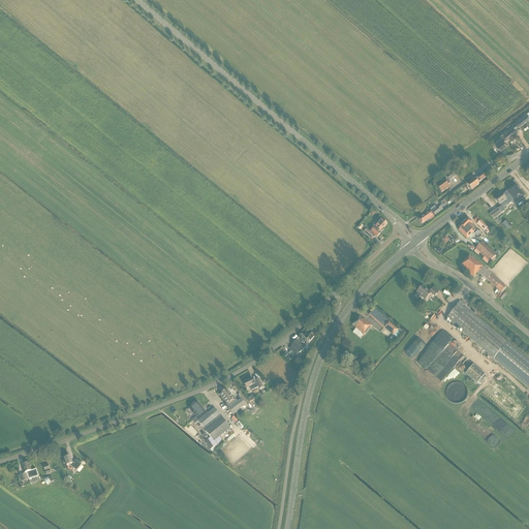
[(528,118),(526,114),(517,121),(520,125),(528,118)]
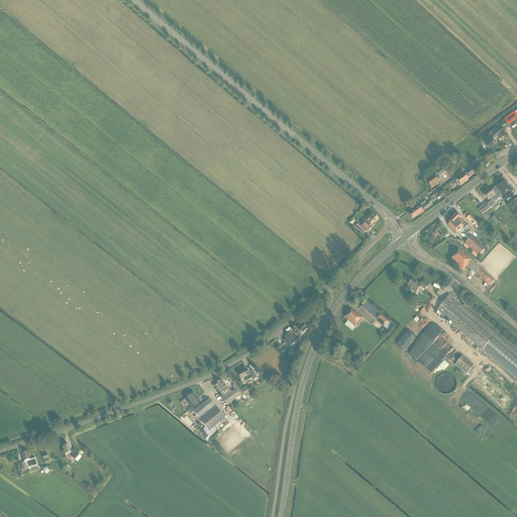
[(490,134),(484,139),(490,146),(496,141),(492,137),(495,135),(496,136),(502,131),(498,126),(492,130),(489,133),(490,134)]
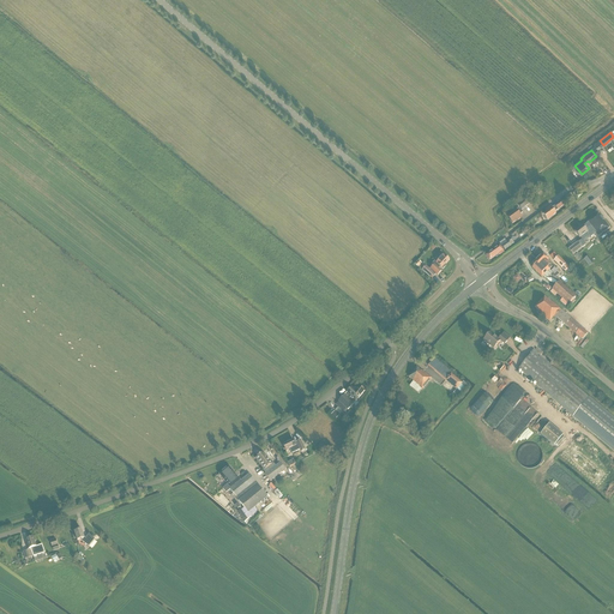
[(518,205),(522,210),(528,205),(524,200),(518,205)]
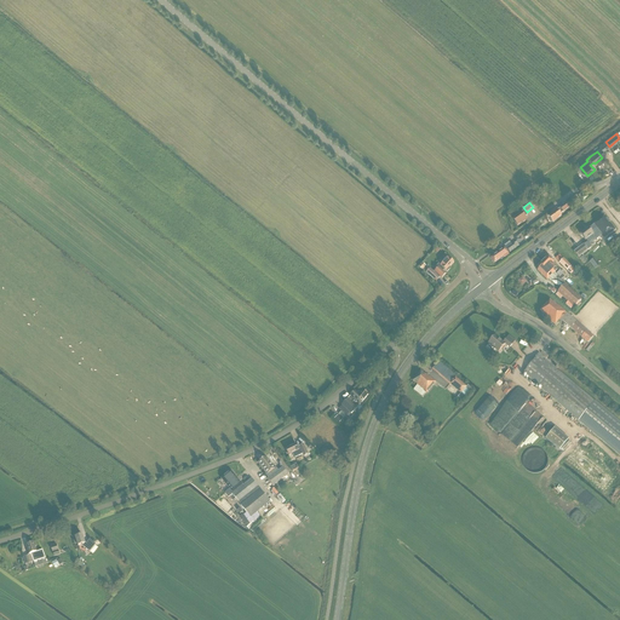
[(549,217),(552,223),(562,216),(561,214),(570,207),(568,202),(557,211),(556,208),(551,212),(552,214),(549,217)]
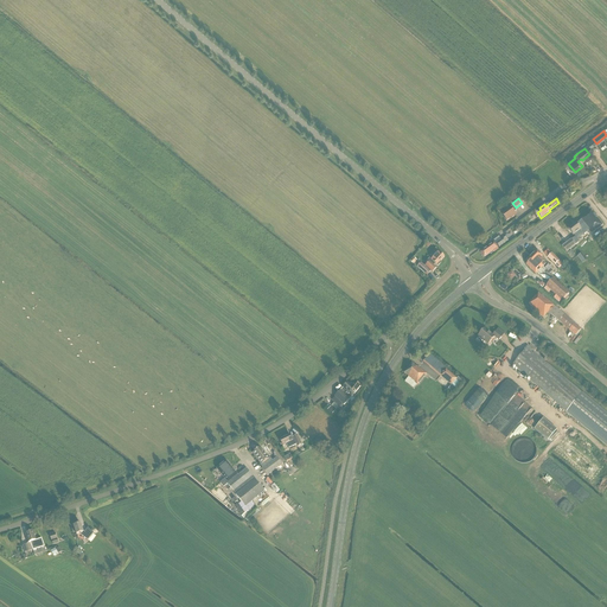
[(512,218),(516,216),(513,212),(516,211),(513,206),(502,215),(506,221),(511,217),(512,218)]
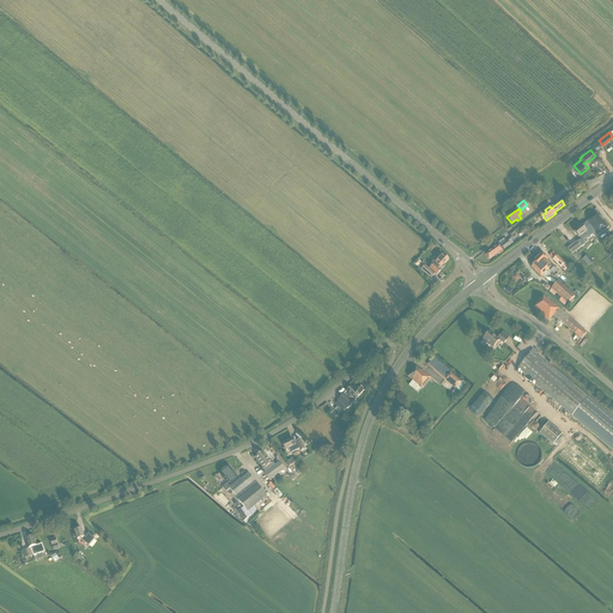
[(582,226),(574,232),(578,238),(587,232),(586,230),(590,226),(595,234),(606,224),(598,213),(586,223),(587,223),(582,226)]
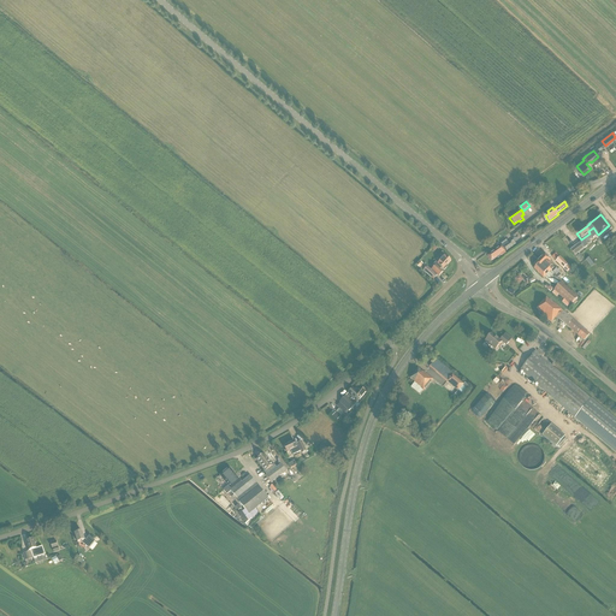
[(580,243),(570,250),(574,256),(584,249),(580,243)]
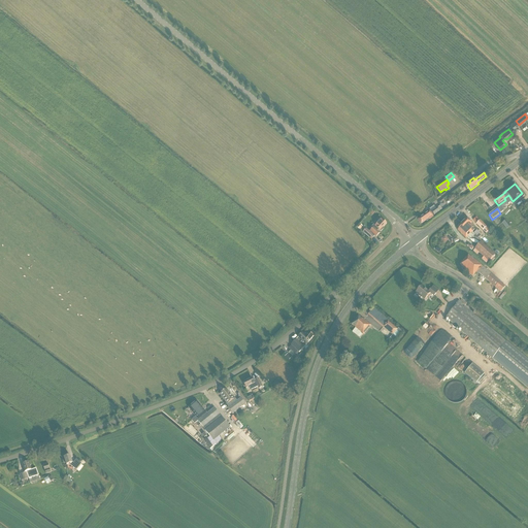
[(429,211),(425,215),(418,220),(421,224),(428,219),(429,220),(433,217),(429,211)]
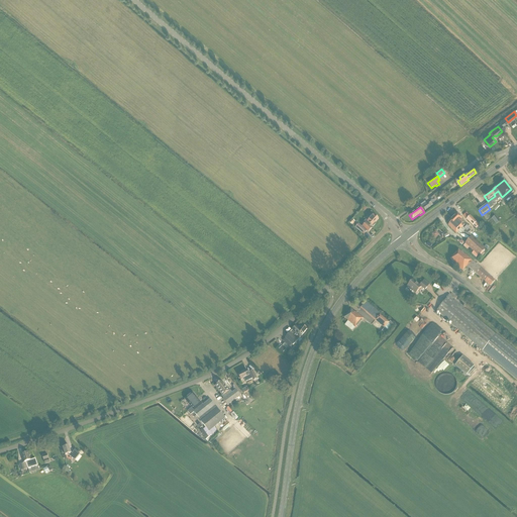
[(456,213),(452,217),(462,227),(464,225),(462,223),(460,220),(462,218),(456,213)]
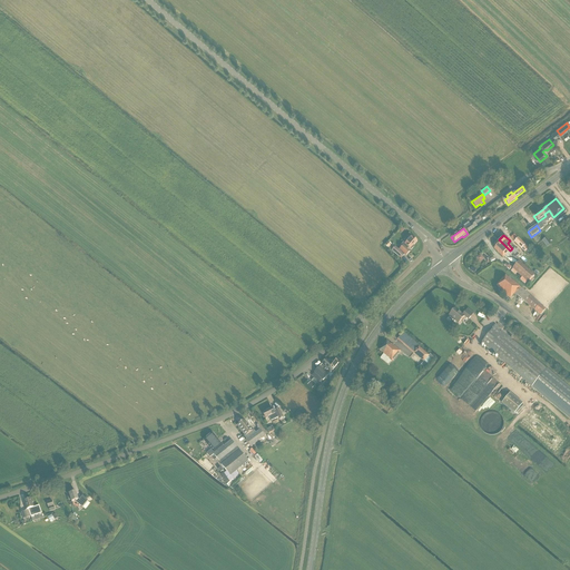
[(413,246),(418,242),(412,237),(405,245),(403,243),(400,247),(401,248),(399,251),(395,247),(392,251),(401,259),(405,255),(406,256),(410,252),(406,249),(408,247),(411,251),(414,246),(413,246)]
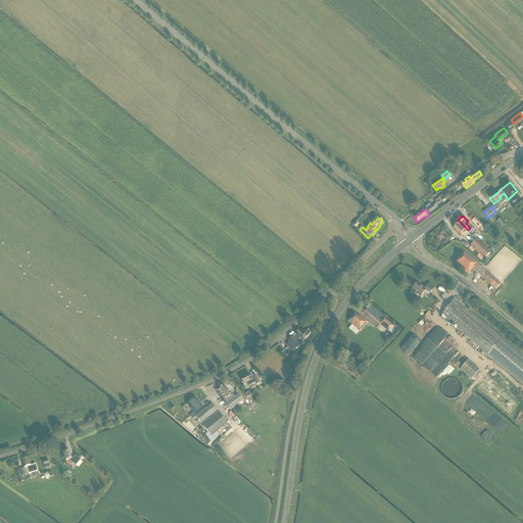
[(485,228),(475,219),(471,222),(478,229),(481,232),(485,228)]
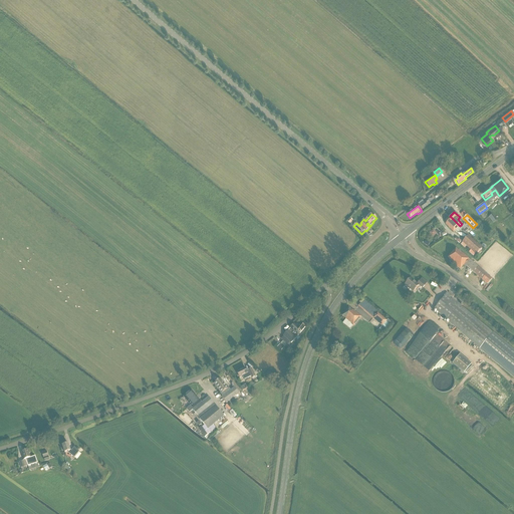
[(453,232),(460,226),(450,216),(446,221),(448,223),(446,224),(453,232)]
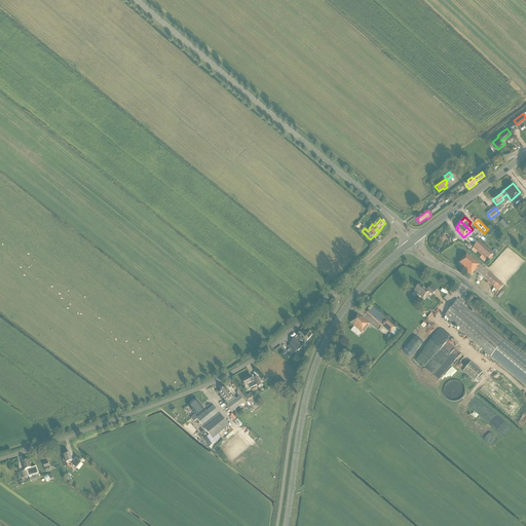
[(487,261),(493,255),(479,241),(473,249),(487,261)]
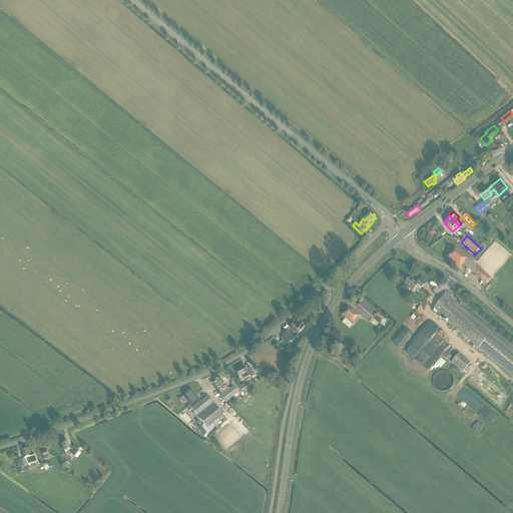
[(462,251),(458,248),(457,250),(455,248),(447,258),(454,264),(453,264),(459,269),(463,265),(487,284),(491,279),(461,252),(462,251)]
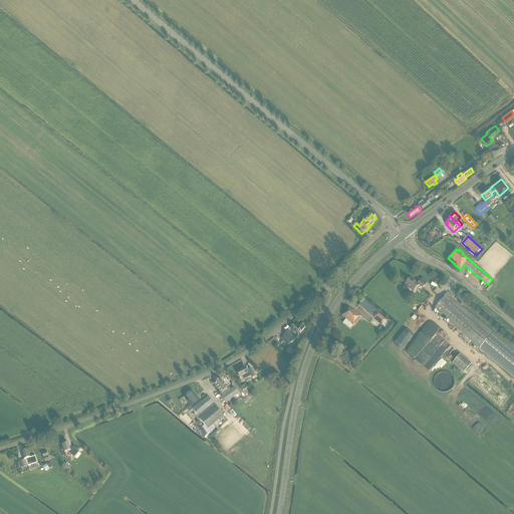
[(410,279),(405,284),(414,292),(419,285),(423,288),(425,285),(420,281),(417,284),(410,279)]
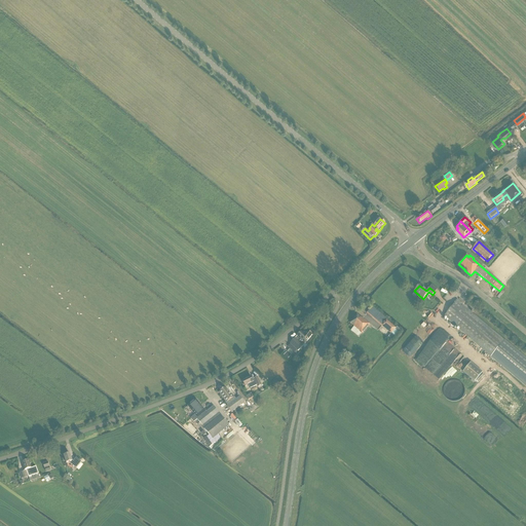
[(462,304),(458,300),(444,316),(491,357),(490,357),(525,386),(525,359),(462,305),(462,304)]
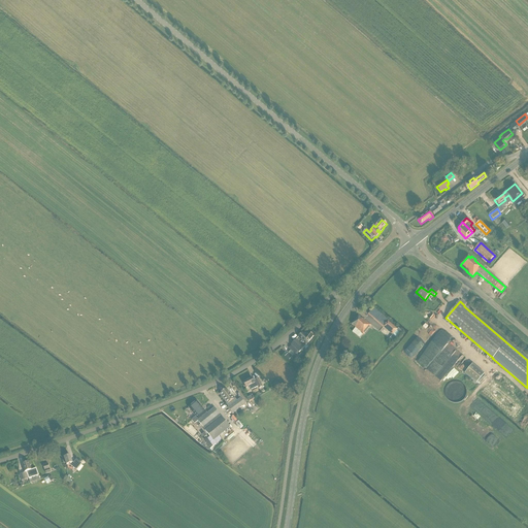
[(362,320),(358,317),(352,325),(355,328),(355,329),(363,335),(371,326),(363,319),(362,320)]
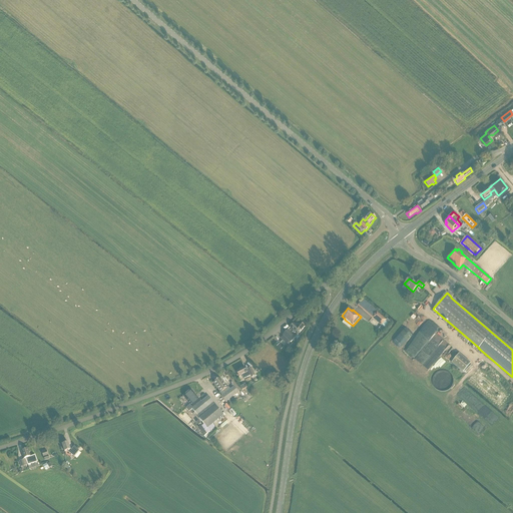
[(381,326),(386,321),(377,313),(372,318),(381,326)]
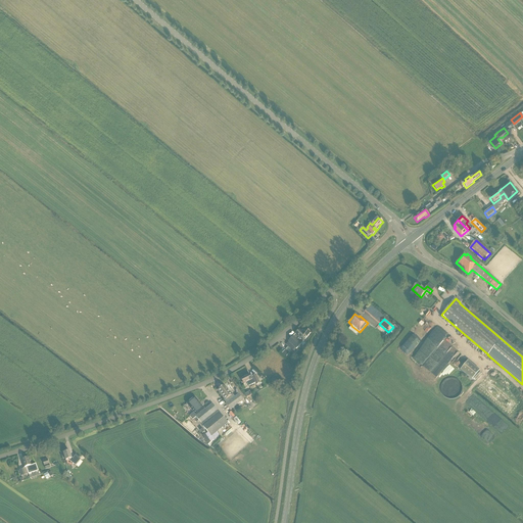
[(440,325),(424,343),(430,348),(446,331),(440,325)]
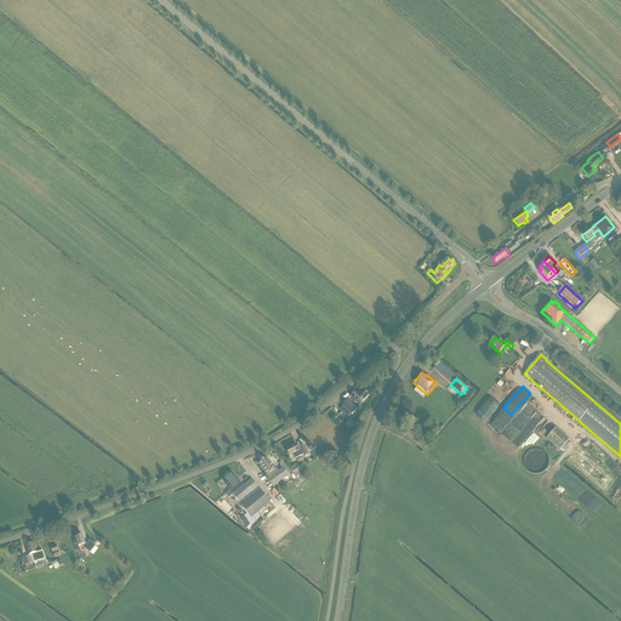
[(369,397),(364,392),(359,397),(355,392),(351,397),(348,400),(348,399),(342,405),(342,406),(340,410),(348,417),(351,415),(352,415),(369,397)]
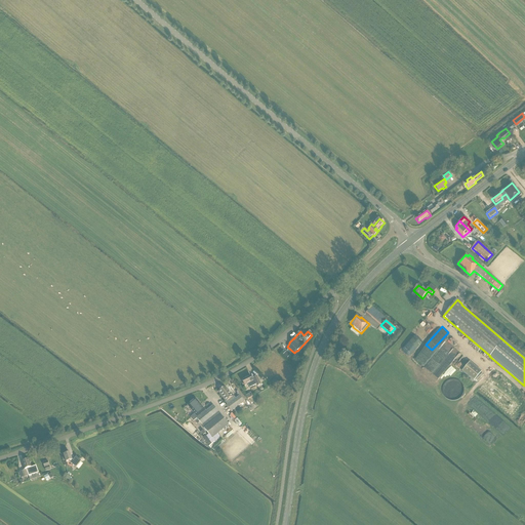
[(443,361),(439,367),(444,370),(448,364),(443,361)]
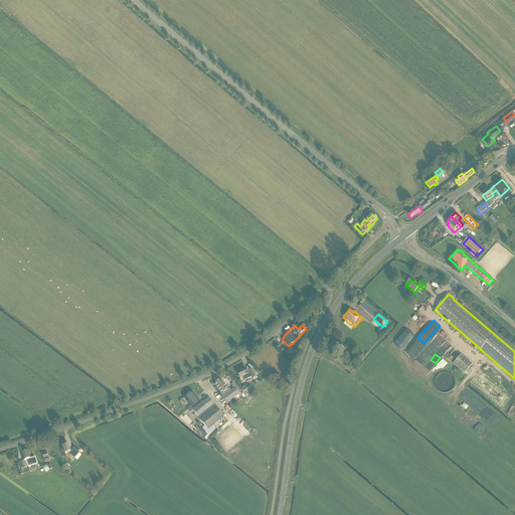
[(461,354),(453,364),(465,373),(472,364),(461,354)]
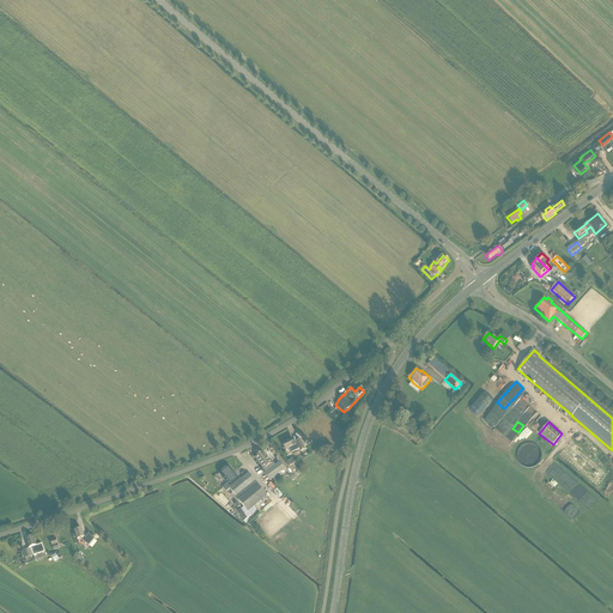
[(530,423),(511,442),(516,445),(534,426),(530,423)]
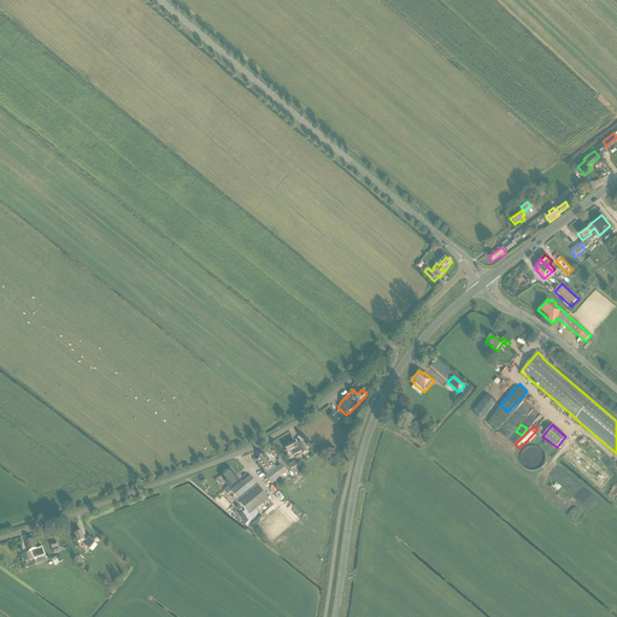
[(303,454),(307,452),(303,442),(297,446),(294,442),(285,447),(287,454),(293,451),(295,454),(301,452),(303,454)]
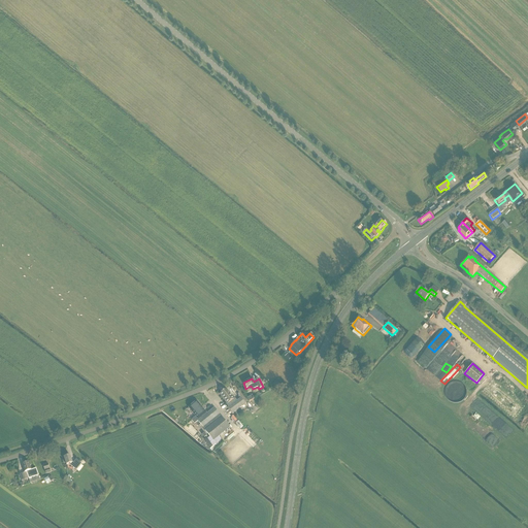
[(235,402),(233,400),(234,399),(226,389),(220,394),(228,404),(227,405),(229,407),(228,408),(233,414),(245,404),(241,398),(235,402)]
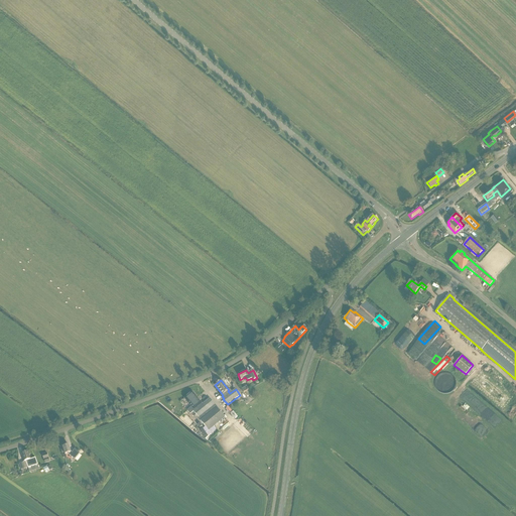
[(196,399),(190,393),(187,396),(188,397),(184,400),(188,404),(190,403),(191,404),(192,404),(197,409),(194,411),(201,420),(204,425),(198,430),(200,433),(201,432),(203,434),(208,430),(209,431),(225,417),(209,399),(202,405),(197,398),(196,399)]
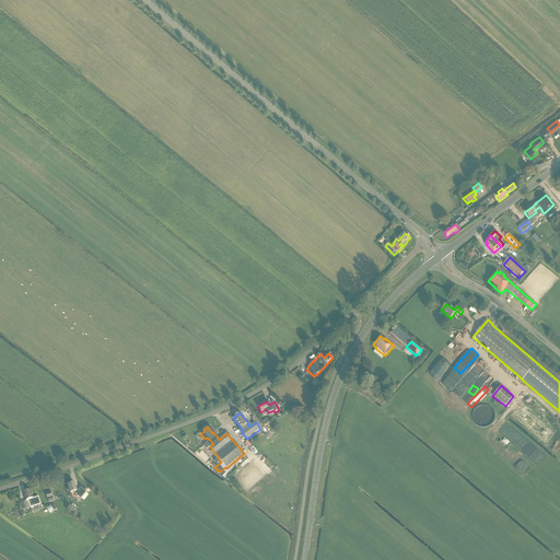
[(79,490),(77,491),(74,483),(68,486),(71,493),(73,492),(81,499),(86,492),(81,488),(79,490)]
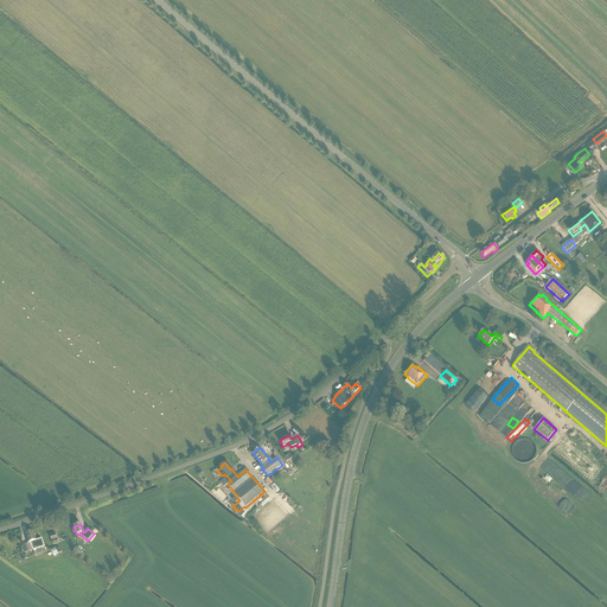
[(33,532),(26,535),(29,543),(31,543),(34,555),(46,551),(42,540),(37,541),(33,532)]
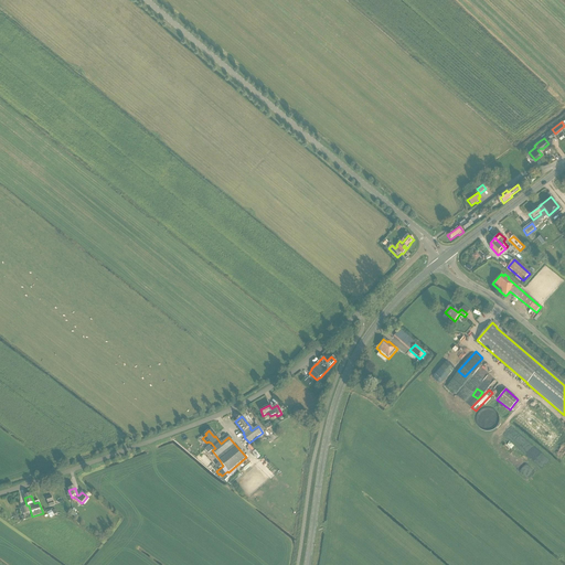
[(77,526),(74,530),(81,536),(84,533),(77,526)]
